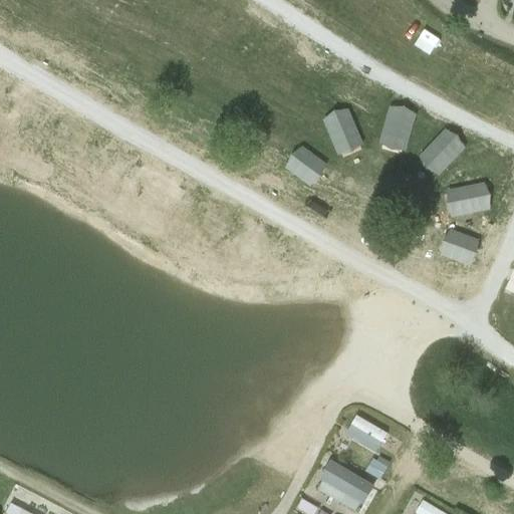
[(46,166),(69,130),(47,115),(24,152),(46,166)]
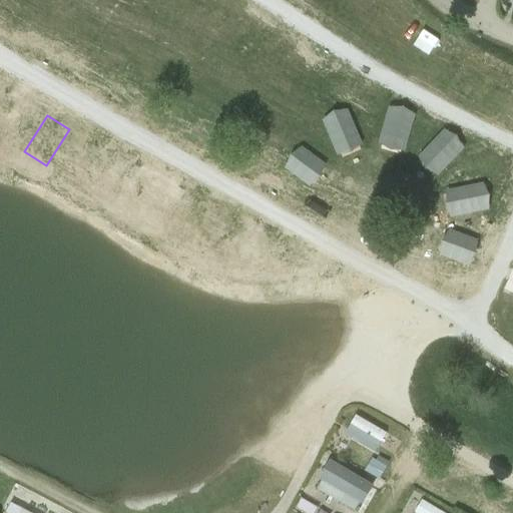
[(290,262),(303,268),(307,254),(295,249),(290,262)]
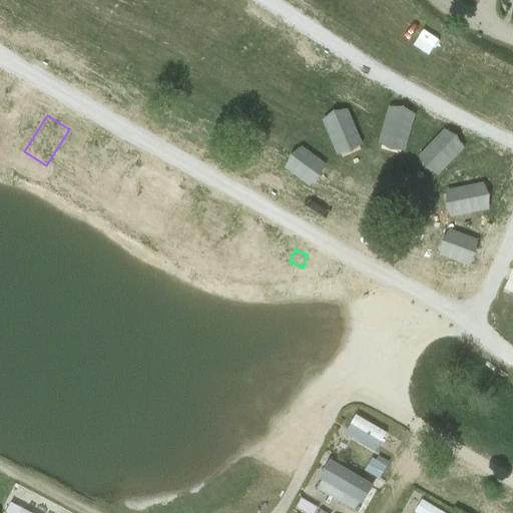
[(378,451),(387,429),(353,414),(344,436),(378,451)]
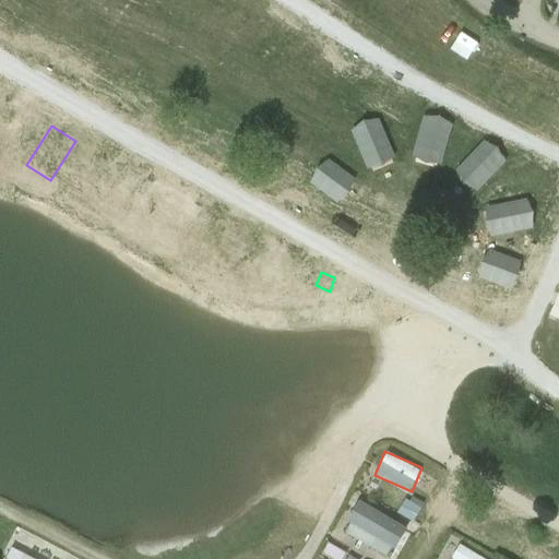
[(415,521),(423,506),(405,498),(397,512),(415,521)]
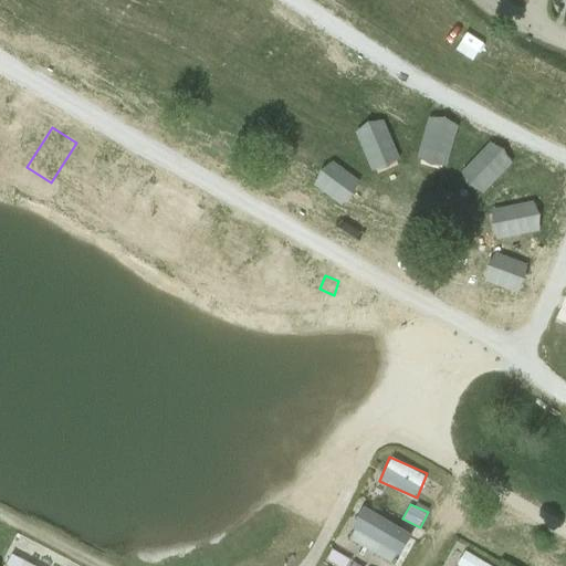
[(396,564),(411,532),(364,506),(347,538),(396,564)]
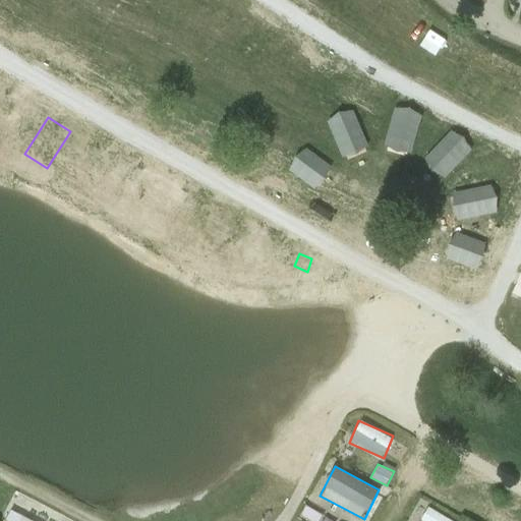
[(453,520),(429,506),(419,520),(453,520)]
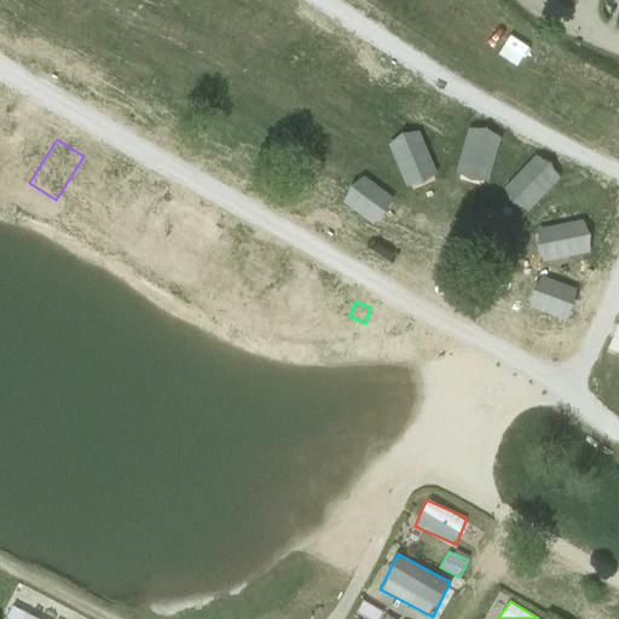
[(41,618),(10,606),(4,618),(41,618)]
